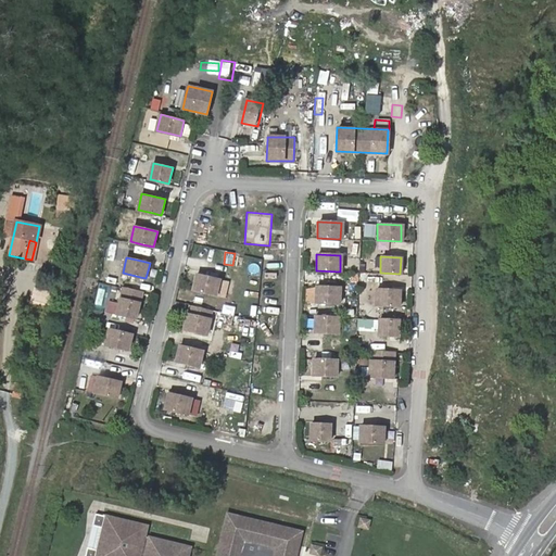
[(216,297),(219,280),(197,275),(192,291),(216,297)]
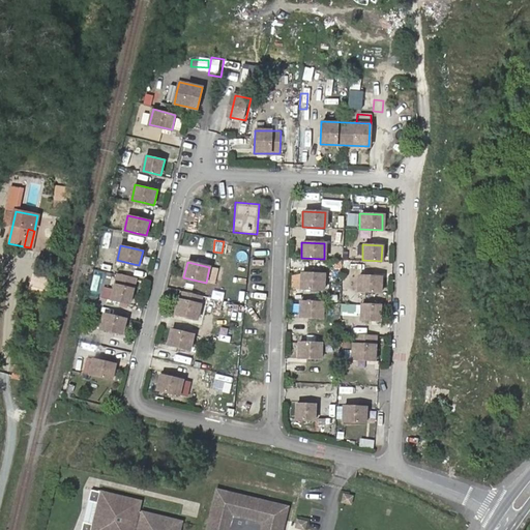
[(112,299),(129,303),(130,303),(136,278),(133,277),(118,273),(112,299)]
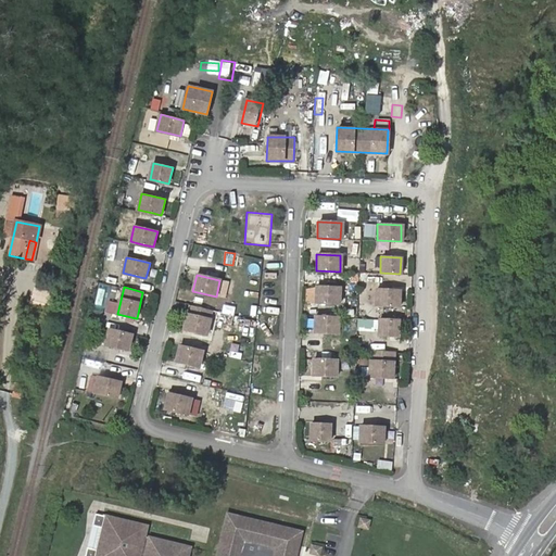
[(339,304),(339,288),(315,287),(315,303),(339,304)]
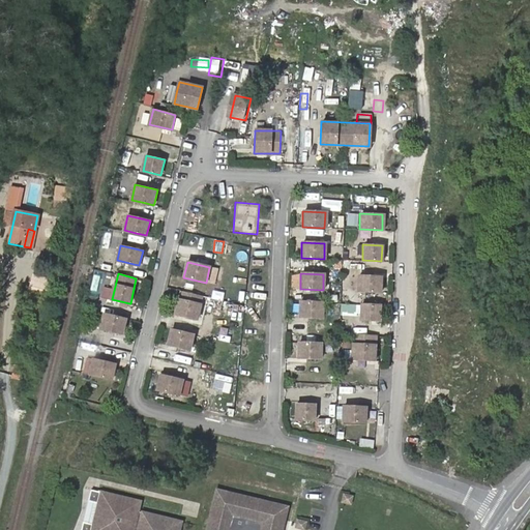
[(380,292),(381,276),(358,275),(357,291),(380,292)]
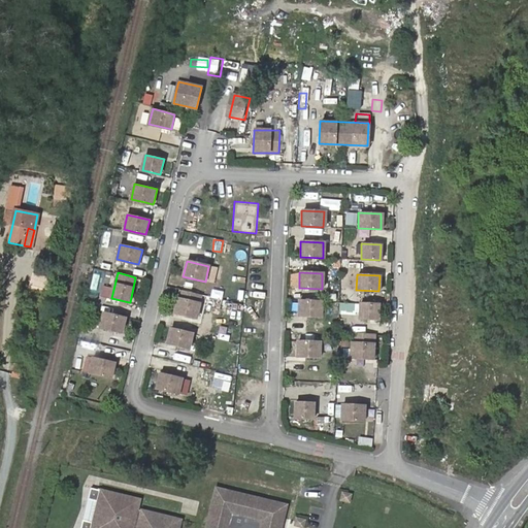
[(43,278),(33,276),(31,288),(41,290),(43,278)]
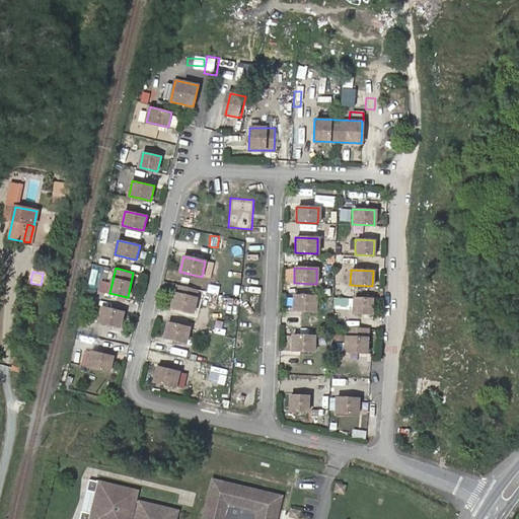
[(193,313),(196,299),(174,294),(172,302),(171,308),(193,313)]
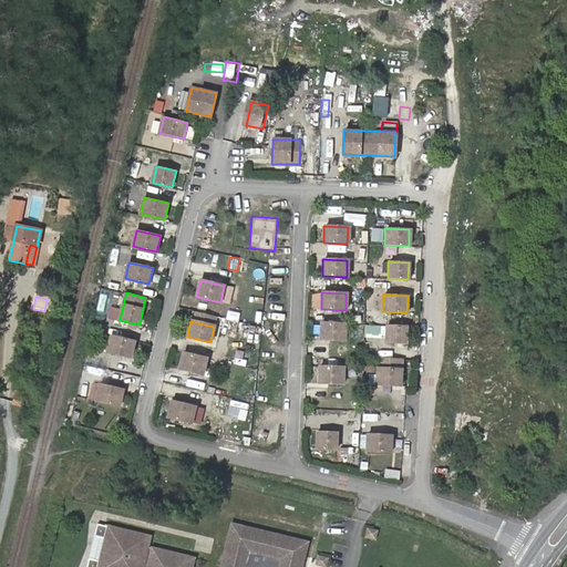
[(344,340),(344,323),(320,323),(320,340),(344,340)]
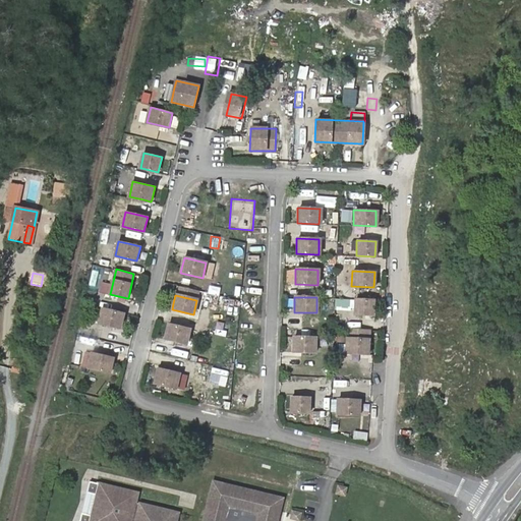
[(372,314),(373,299),(355,298),(354,313),(372,314)]
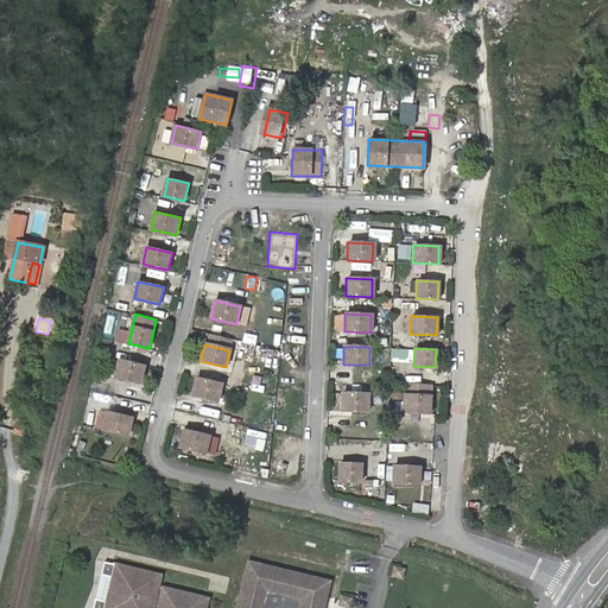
[(141,382),(145,365),(120,359),(115,377),(141,382)]
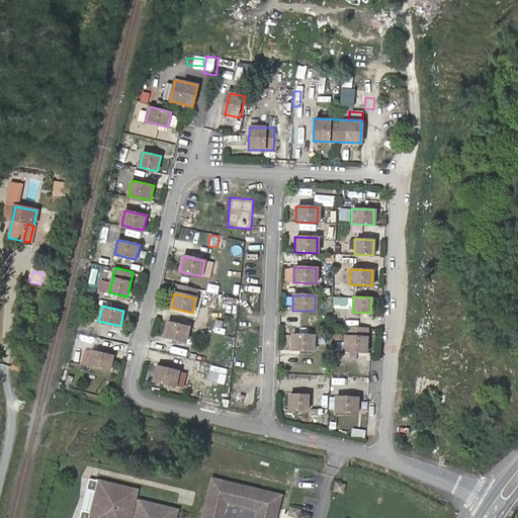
[(185,343),(189,328),(167,323),(164,338),(185,343)]
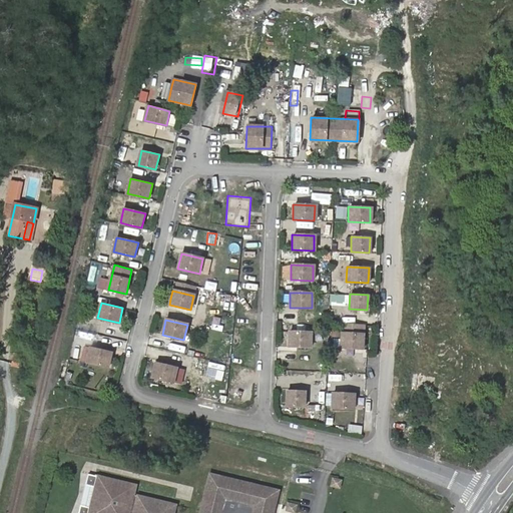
[(363,348),(363,324),(341,324),(341,347),(363,348)]
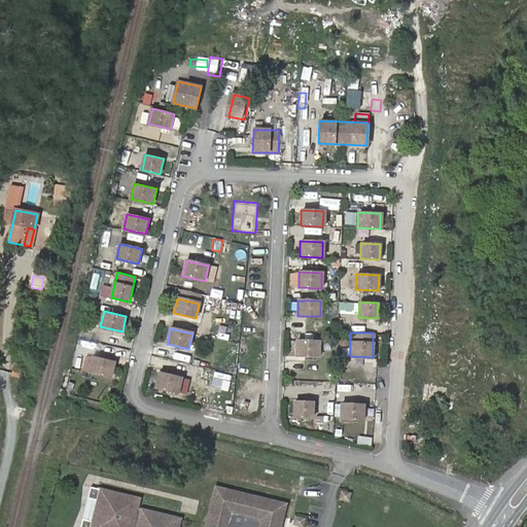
[(319,357),(319,342),(296,341),(296,356),(319,357)]
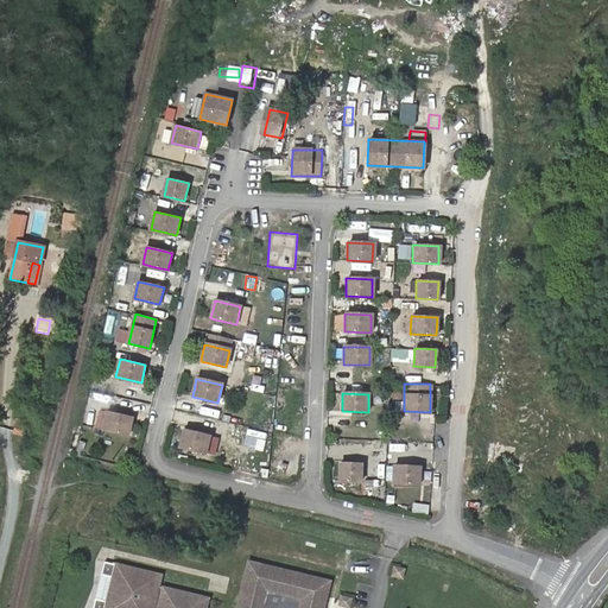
[(373,405),(385,406),(386,396),(374,394),(373,405)]
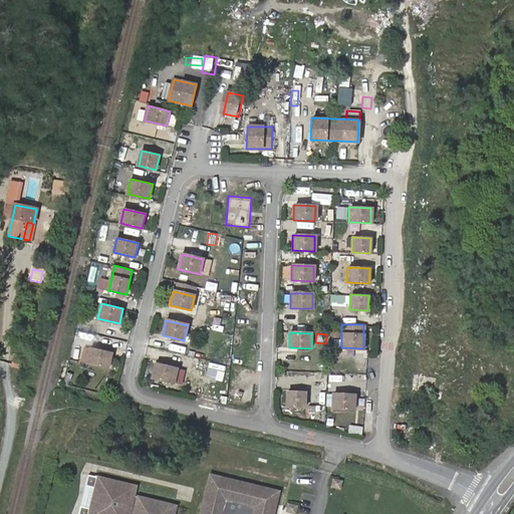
[(108,367),(112,352),(90,347),(87,362),(108,367)]
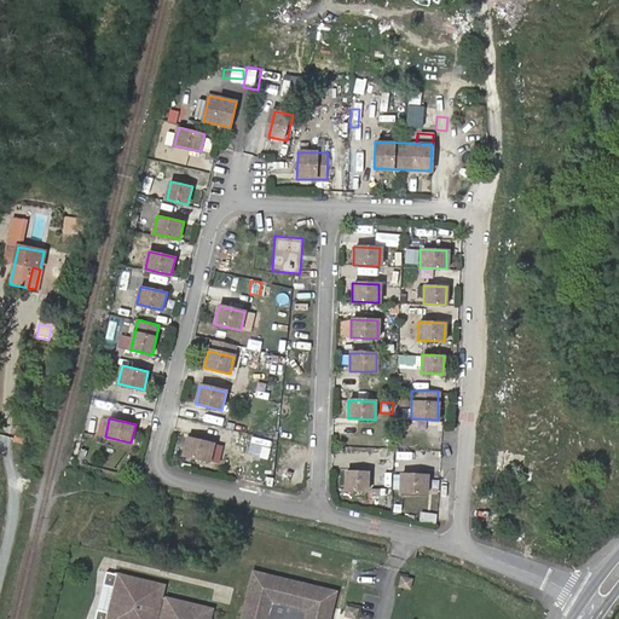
[(209,462),(213,445),(187,439),(183,456),(209,462)]
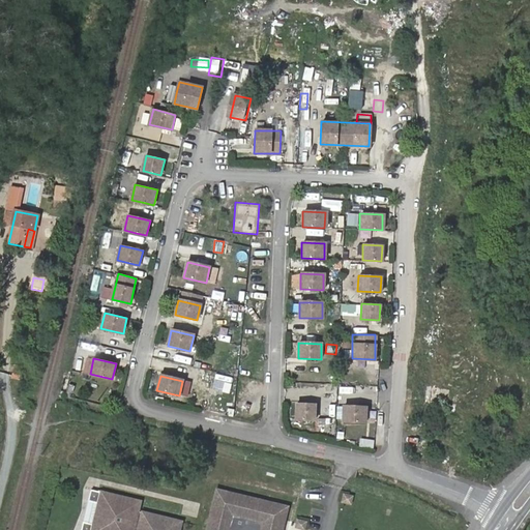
[(440,383),(432,383),(431,401),(439,401),(440,383)]
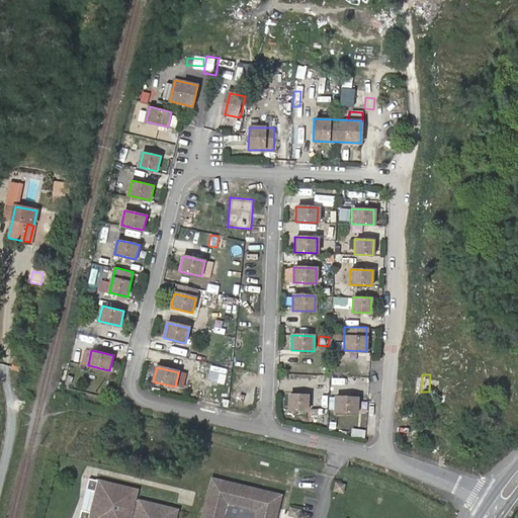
[(308,411),(309,396),(290,396),(289,411),(308,411)]
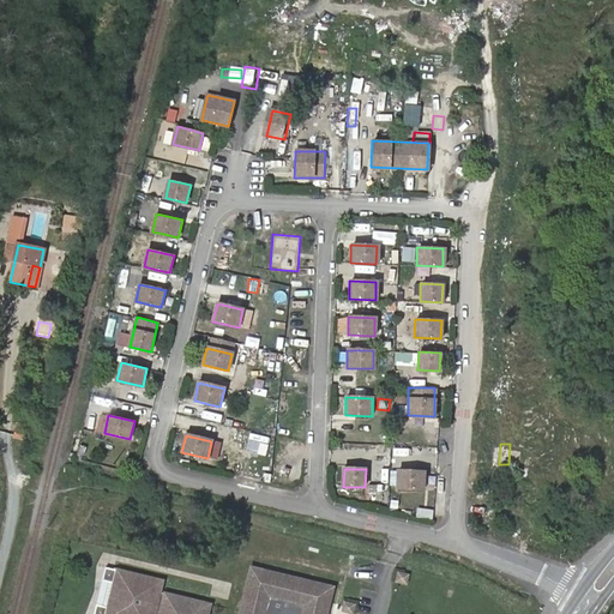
[(425,489),(426,471),(399,470),(398,488),(425,489)]
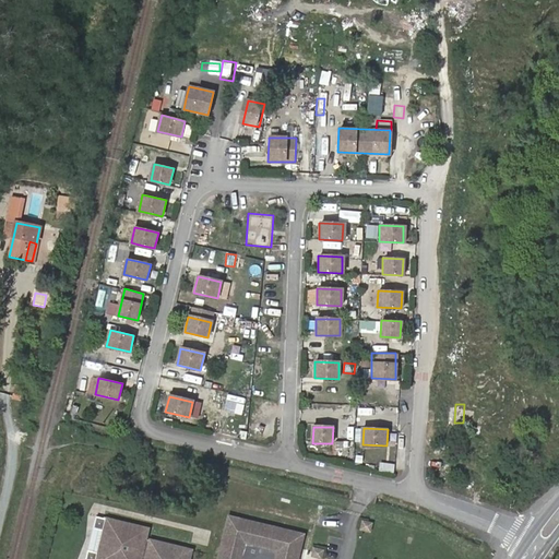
[(361,519),(358,530),(370,533),(372,522),(361,519)]
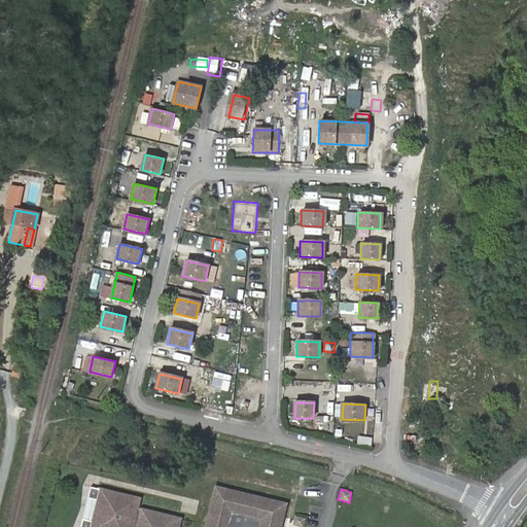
[(279,526),(284,505),(215,490),(206,526),(176,526),(178,520),(136,511),(138,499),(101,491),(98,502),(102,502),(97,525),(93,524),(92,526),(279,526)]
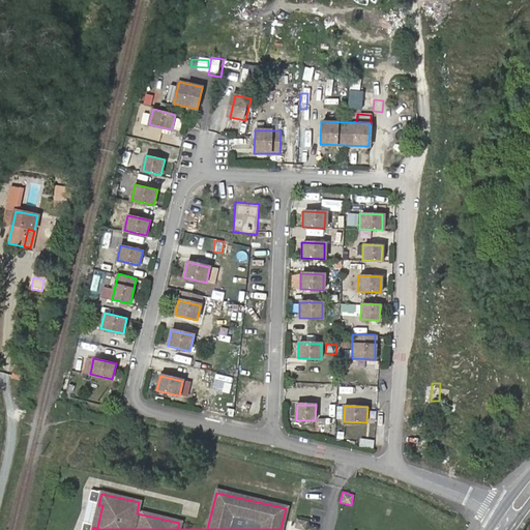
[(305,528),(306,520),(296,519),(295,527),(305,528)]
